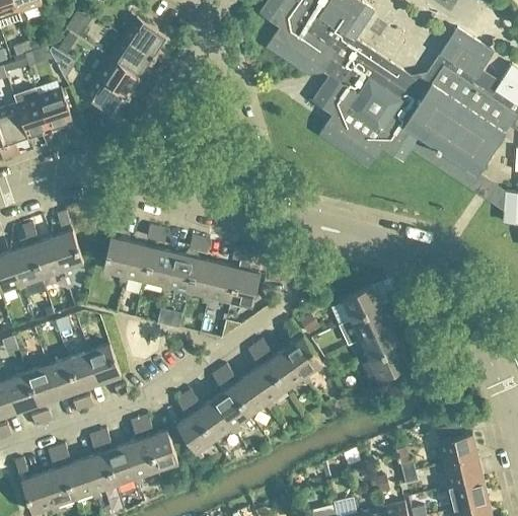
[(0,29),(21,21),(18,13),(13,0),(0,0),(0,29)]
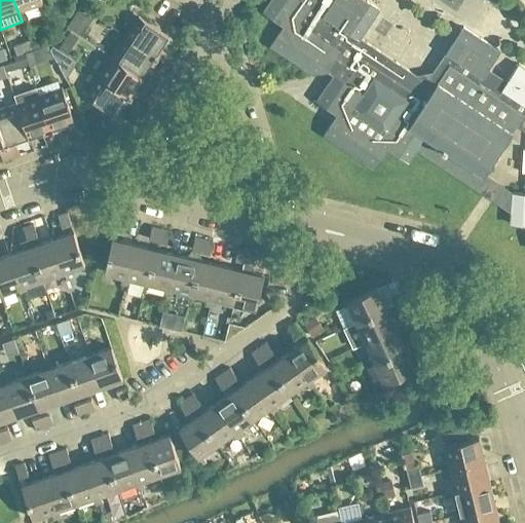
[(41,5),(39,0),(13,0),(19,13),(41,5)]
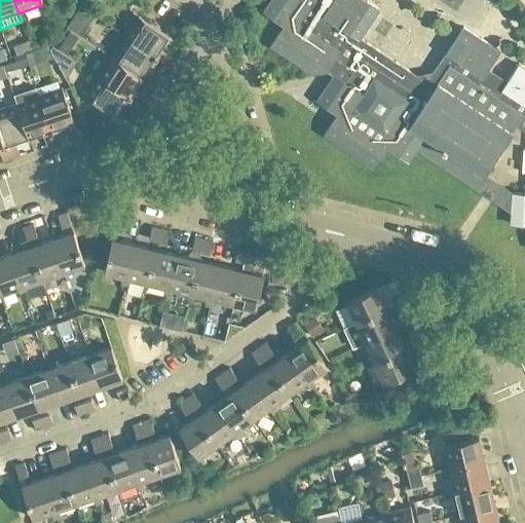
[(524,70),(518,66),(504,86),(485,74),(498,53),(462,29),(425,84),(360,41),(378,11),(361,0),(271,0),(262,14),(283,28),(269,48),(311,76),(326,74),(328,70),(335,74),(315,103),(336,116),(323,137),(374,171),(387,150),(408,164),(416,152),(477,192),(486,178),(483,176),(516,127),(524,133),(524,195),(511,195),(509,226),(524,227),(524,70)]
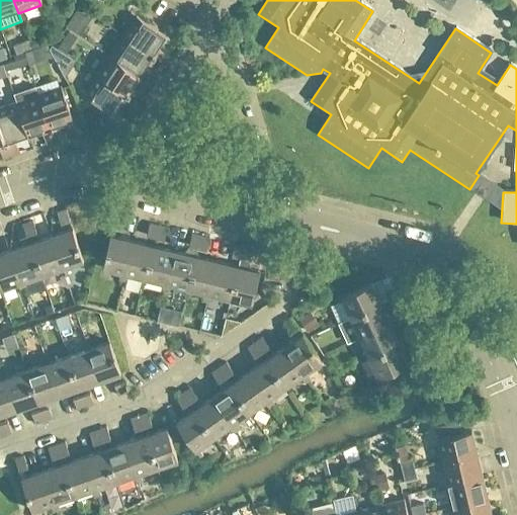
[(157,50),(165,37),(136,18),(122,37),(164,66),(168,58),(157,50)]
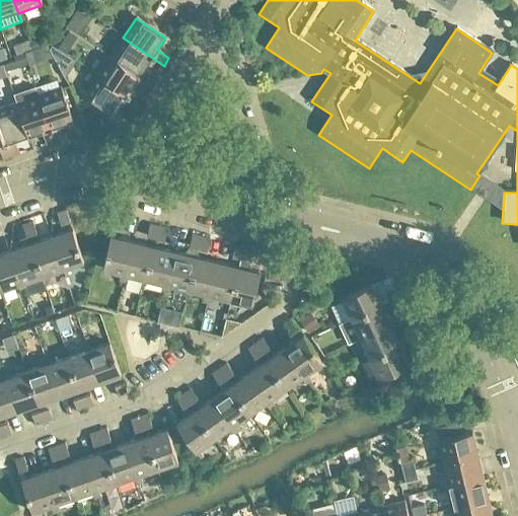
[(67,21),(61,41),(76,46),(82,26),(67,21)]
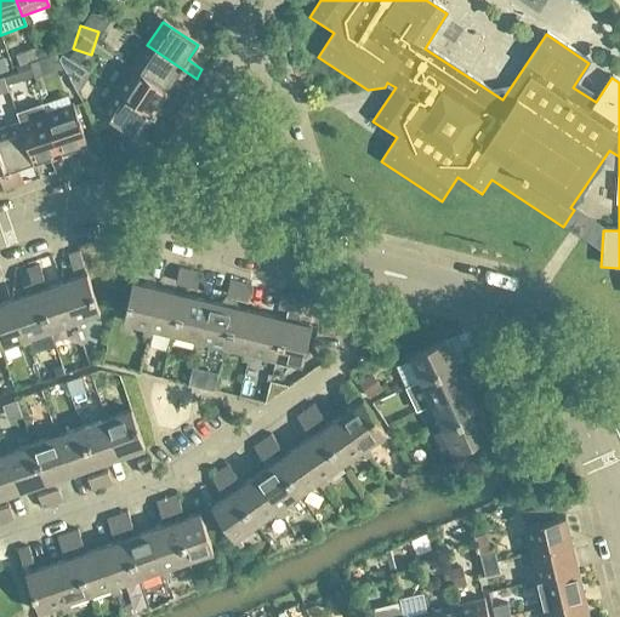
[(197,79),(147,45),(131,68),(166,92),(176,78),(191,87),(197,79)]
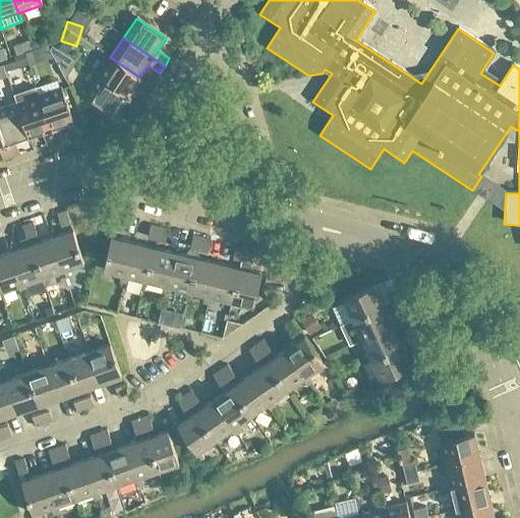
[(38,39),(29,42),(33,52),(41,49),(38,39)]
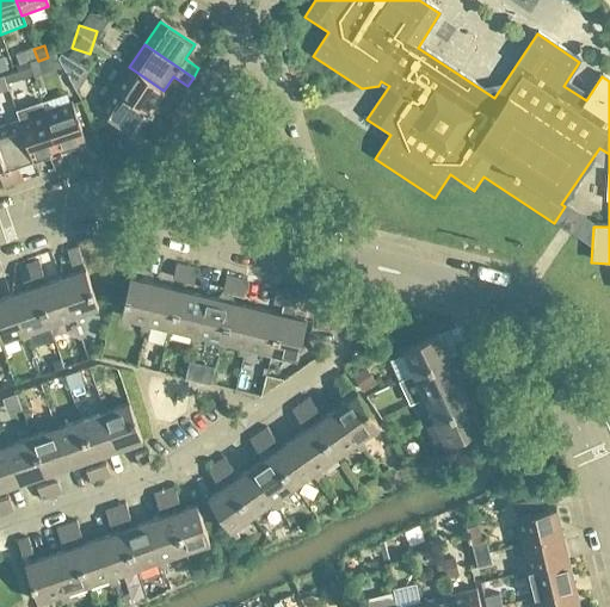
[(34,48),(13,54),(18,68),(28,64),(38,61),(34,49),(34,48)]
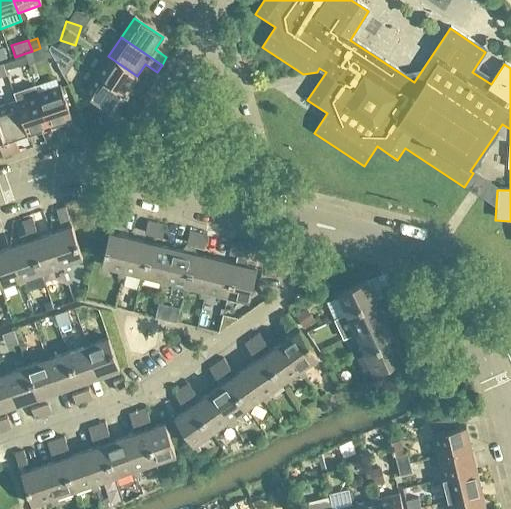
[(32,51),(23,54),(27,64),(35,62),(32,51)]
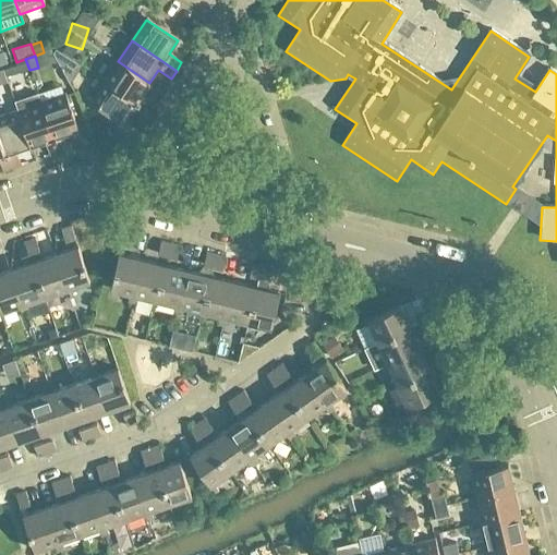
[(141,95),(149,83),(118,61),(105,82),(149,112),(154,104),(141,95)]
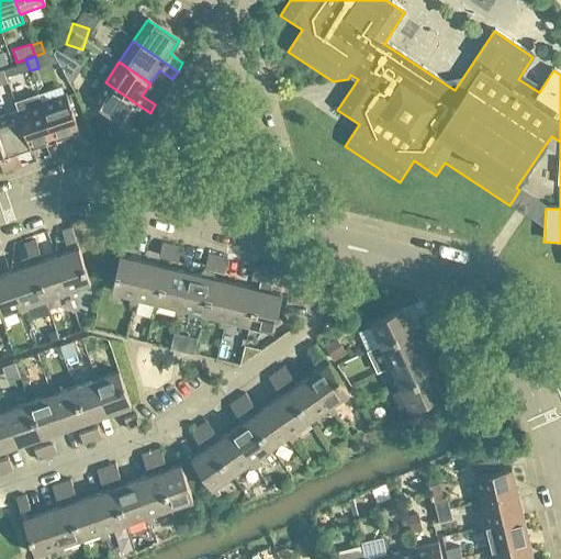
[(150,113),(105,82),(90,104),(122,125),(132,112),(145,121),(150,113)]
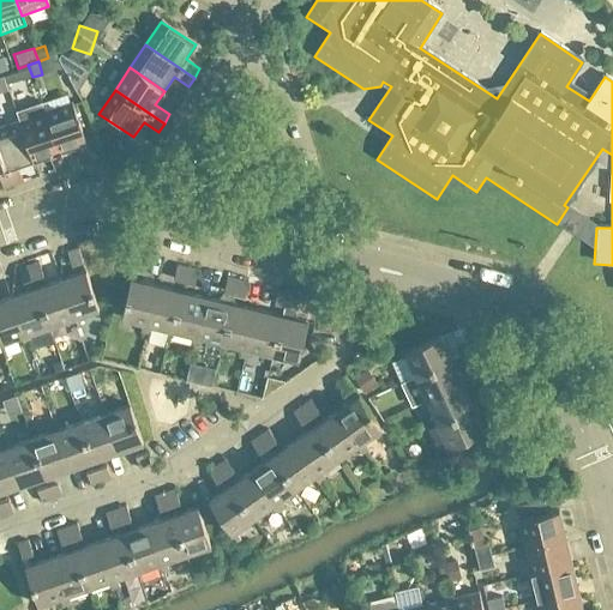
[(85,144),(71,104),(44,114),(64,169),(73,165),(67,150),(85,144)]
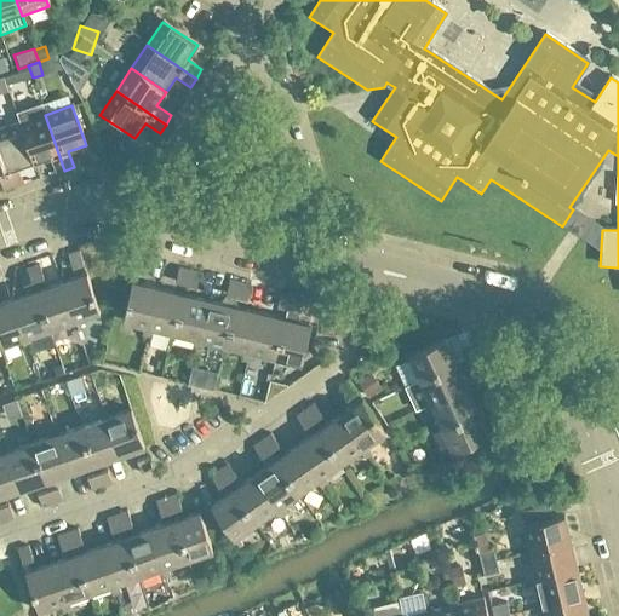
[(64,171),(45,115),(18,124),(33,163),(49,157),(55,174),(64,171)]
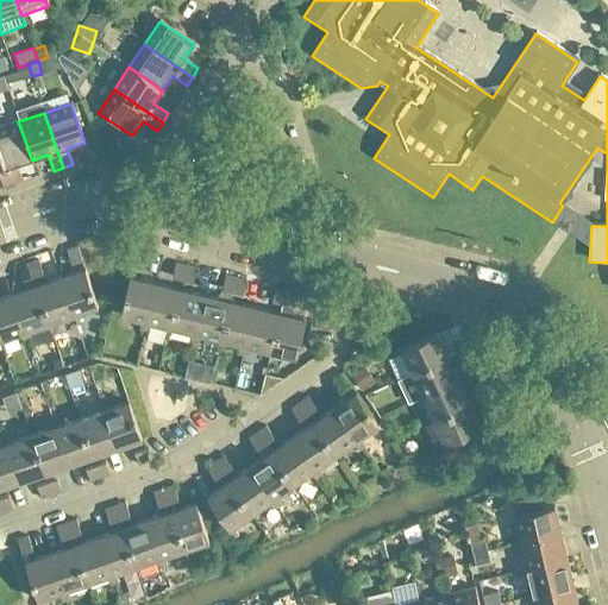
[(32,161),(18,121),(0,127),(0,151),(12,186),(22,182),(16,166),(32,161)]
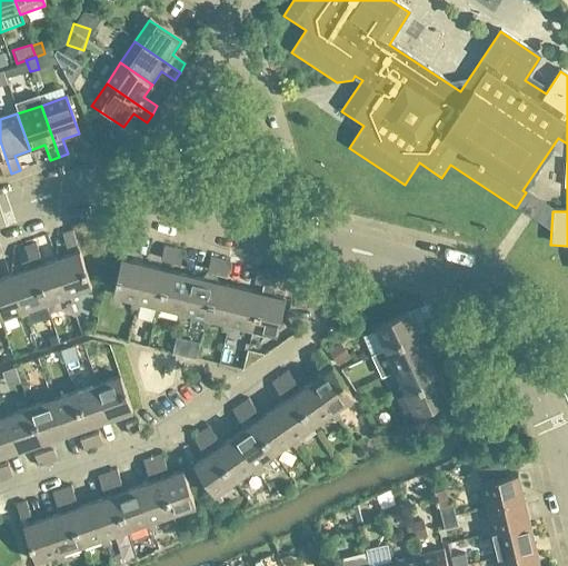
[(11,174),(0,141),(0,171),(2,177),(11,174)]
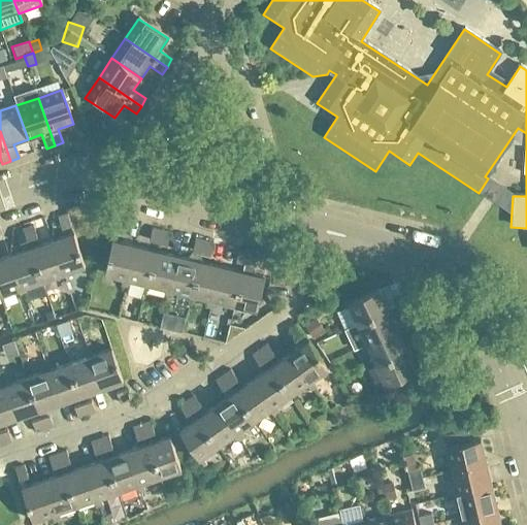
[(70,227),(66,216),(57,219),(61,230),(70,227)]
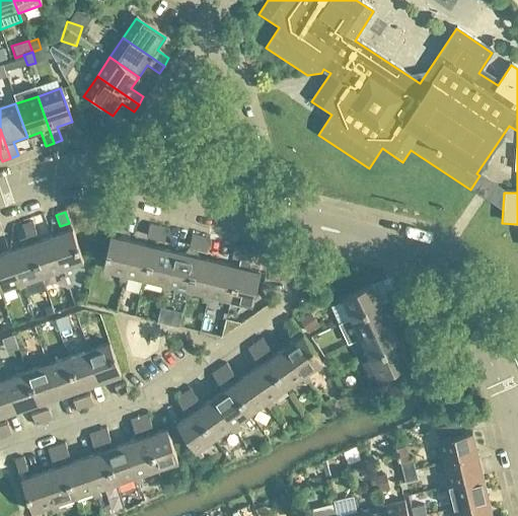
[(121,232),(124,220),(115,218),(112,229),(121,232)]
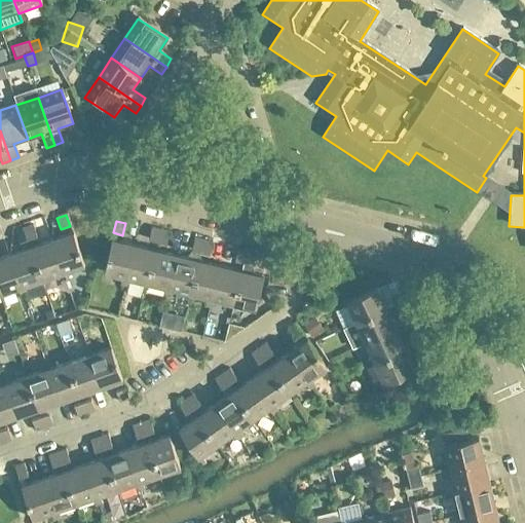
[(32,226),(24,229),(28,240),(36,237),(32,226)]
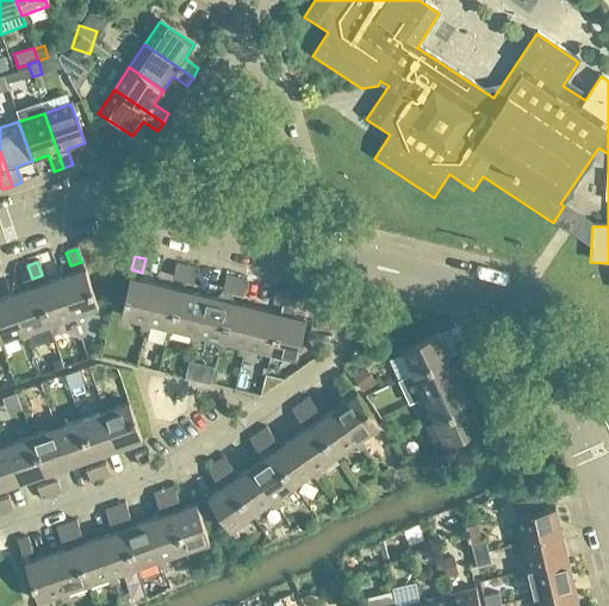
[(22,282),(32,279),(28,266),(17,269),(22,282)]
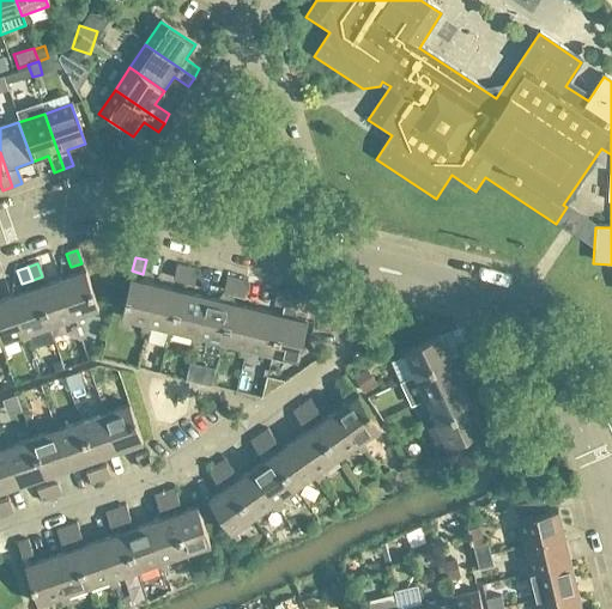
[(173,281),(182,284),(186,269),(176,267),(173,281)]
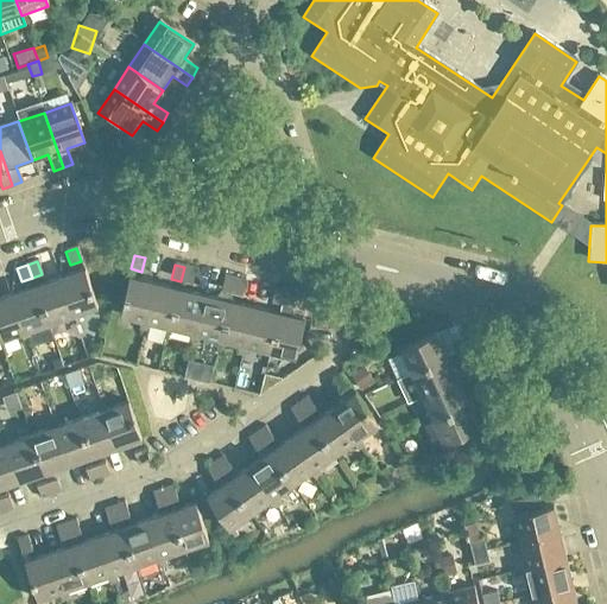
[(195,269),(184,267),(181,281),(191,284),(195,269)]
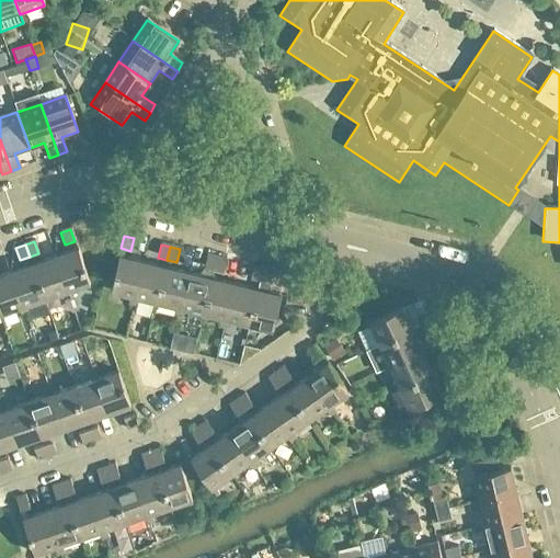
[(73,299),(70,291),(90,284),(78,250),(55,258),(69,300),(73,299)]
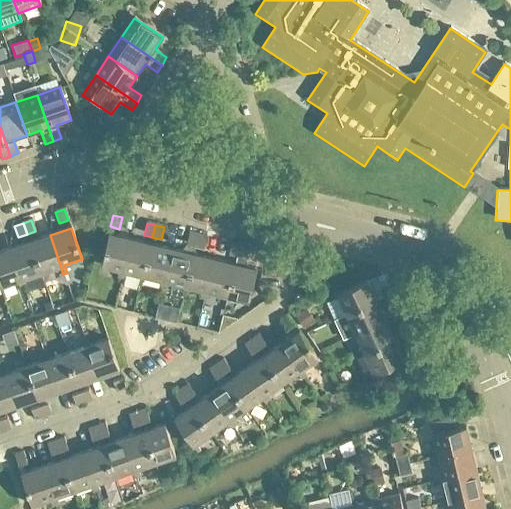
[(186,245),(194,247),(197,235),(189,233),(186,245)]
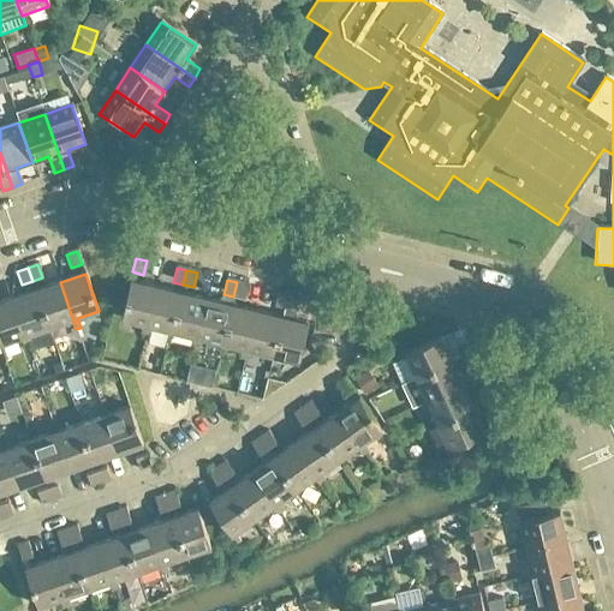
[(144,336),(155,287),(130,281),(120,321),(142,325),(139,335),(144,336)]
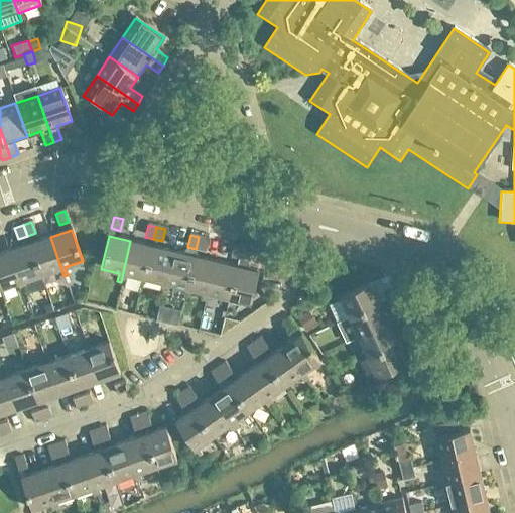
[(63,276),(50,237),(29,244),(40,276),(57,270),(60,277),(63,276)]
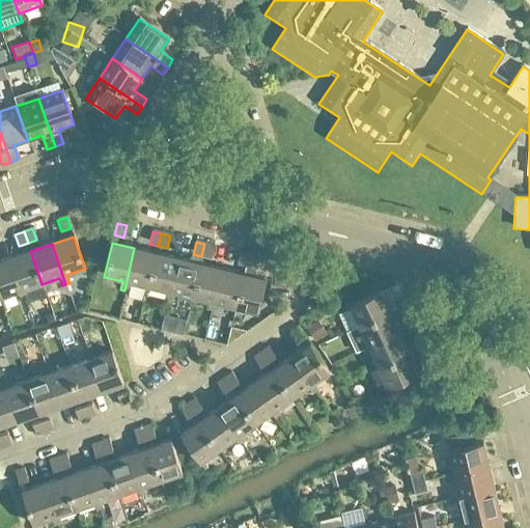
[(214,246),(204,244),(201,256),(211,258),(214,246)]
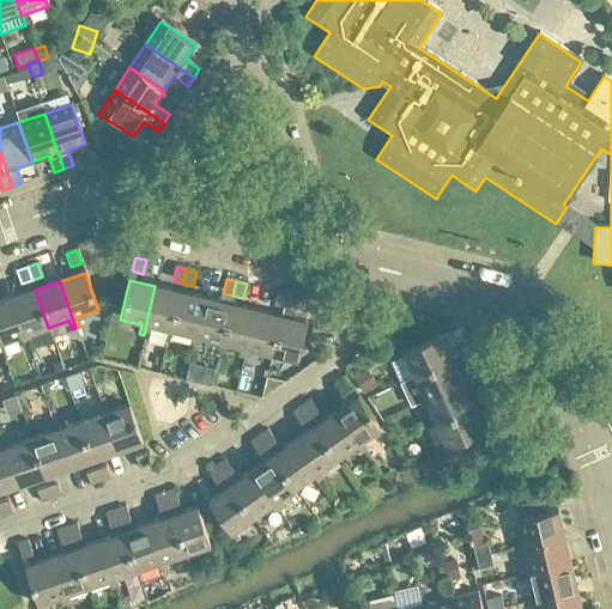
[(171,332),(180,293),(155,286),(144,335),(147,336),(150,327),(171,332)]
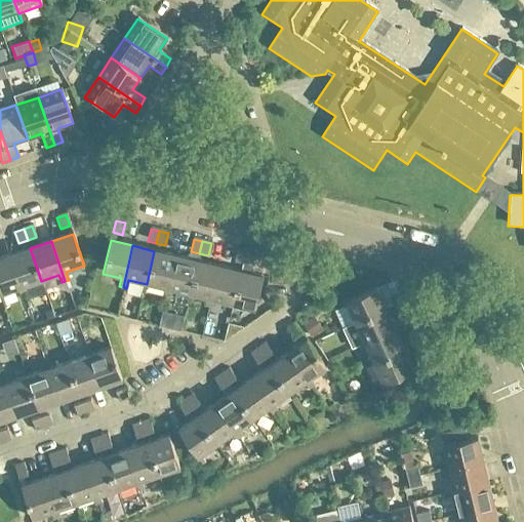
[(27,294),(24,286),(41,281),(30,248),(9,255),(23,295),(27,294)]
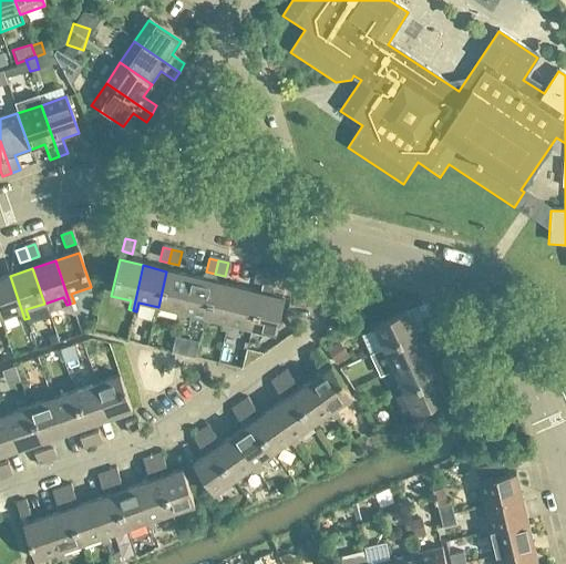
[(253,283),(261,285),(265,272),(255,269),(253,283)]
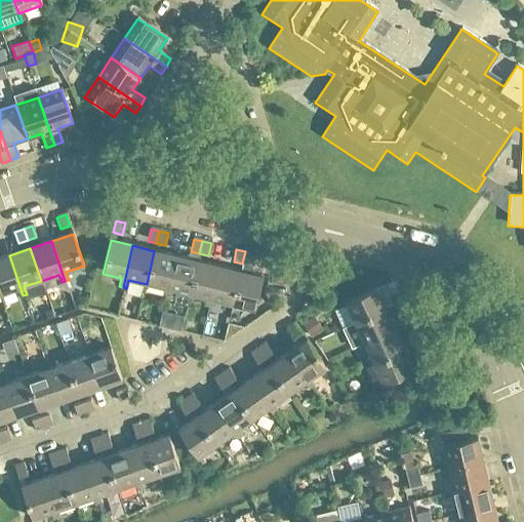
[(166,297),(175,256),(154,251),(147,284),(164,288),(162,296),(166,297)]
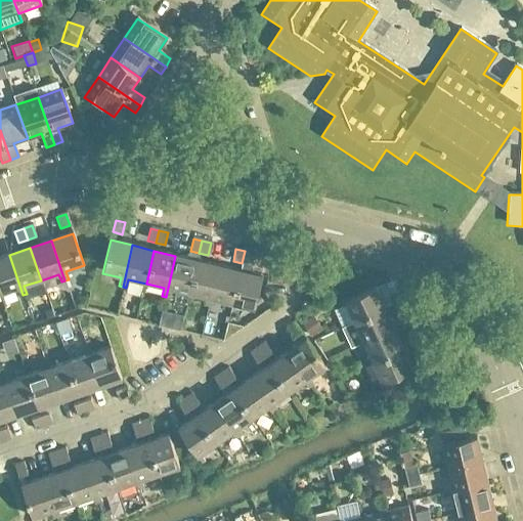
[(254,254),(245,251),(242,263),(251,265),(254,254)]
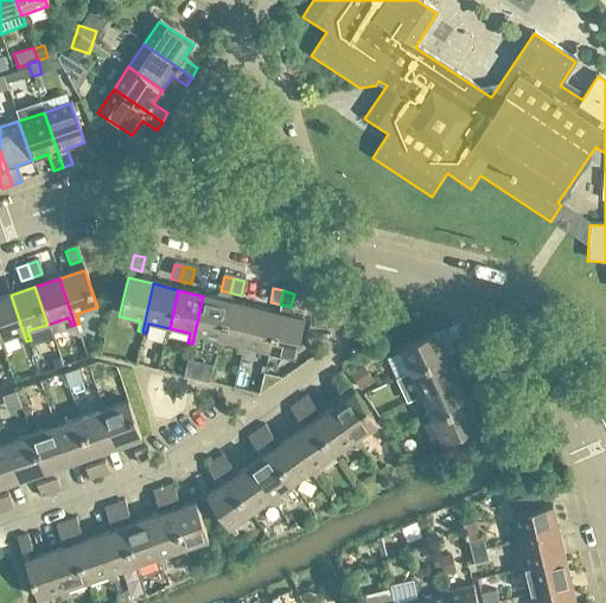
[(26,341),(11,295),(0,299),(0,341),(19,334),(23,342),(26,341)]
